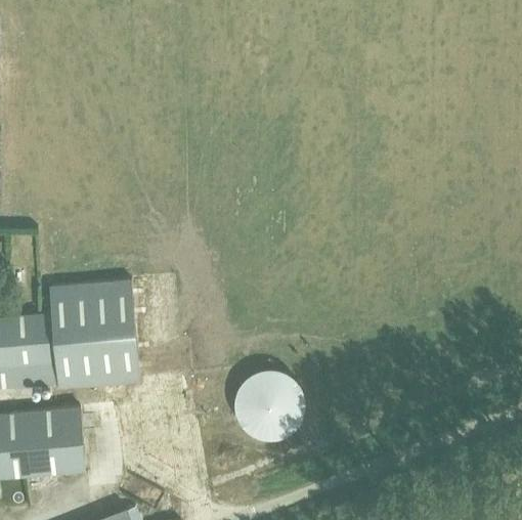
[(52,315),(0,319),(0,390),(58,385),(58,390),(139,384),(130,282),(50,289),(52,315)]
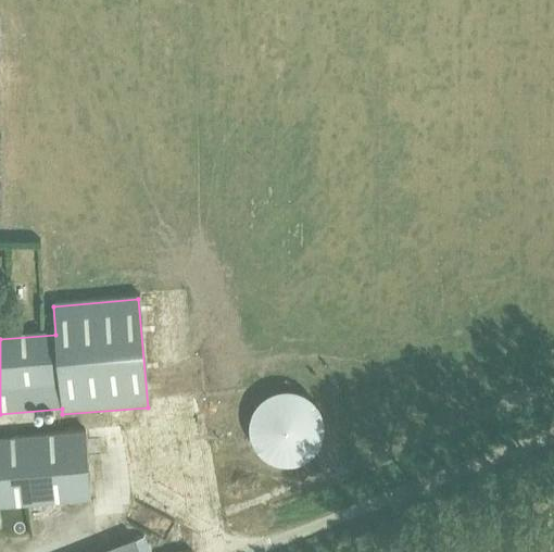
[(248,428),(248,430),(248,434),(249,436),(249,438),(249,439),(250,441),(250,443),(251,446),(253,449),(254,452),(256,454),(259,456),(261,459),(263,461),(266,463),(269,465),(271,465),(272,466),(273,466),(274,466),(275,467),(278,467),(281,468),(285,468),(288,468),(291,468),(294,467),(298,466),(301,465),(304,464),(306,462),(310,460),(312,458),(314,455),(316,453),(318,450),(319,448),(320,444),(322,441),(323,438),(324,435),(324,430),(324,427),(323,426),(323,425),(323,424),(323,423),(323,422),(322,418),(320,415),(318,412),(317,410),(315,408),(313,404),(311,402),(309,401),(307,400),(306,399),(305,399),(304,398),(303,398),(303,397),(300,396),(296,394),(292,393),(289,393),(285,393),(281,393),(278,394),(275,394),(271,397),(267,398),(265,400),(262,401),(260,403),(257,405),(256,408),(254,410),(254,411),(253,412),(253,413),(252,414),(251,416),(250,419),(250,422),(249,424),(249,426),(248,428)]
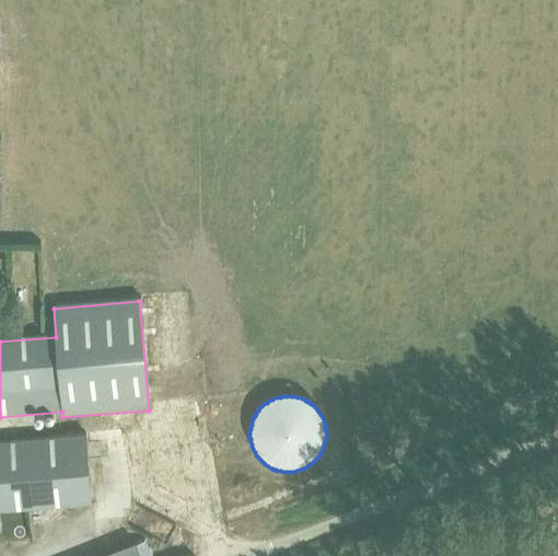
[(84,438),(0,444),(0,510),(90,504),(84,438)]
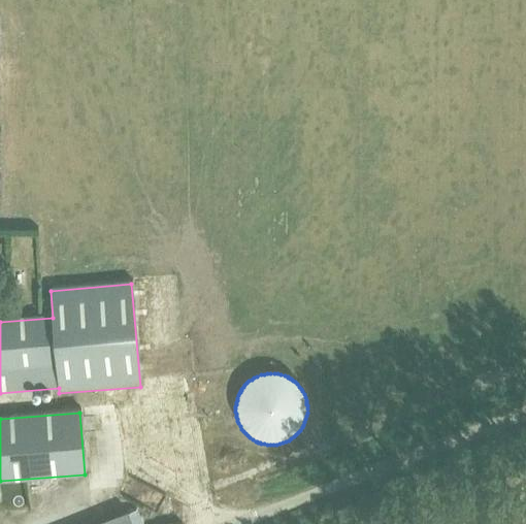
[(139,523),(136,514),(126,517),(128,523),(139,523)]
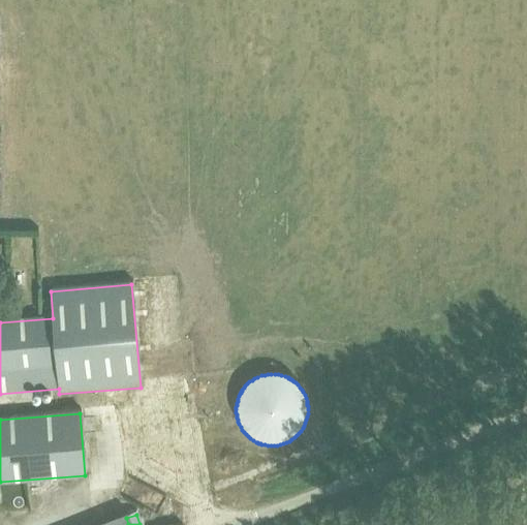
[(126,516),(100,524),(128,524),(126,518),(126,516)]
